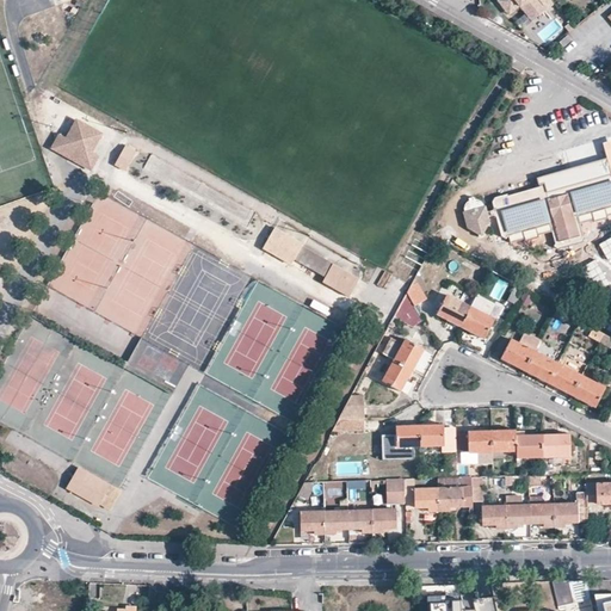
[(513,7),(516,11),(519,7),(523,5),(535,20),(555,4),(551,0),(500,0),(498,2),(506,13),(513,7)]
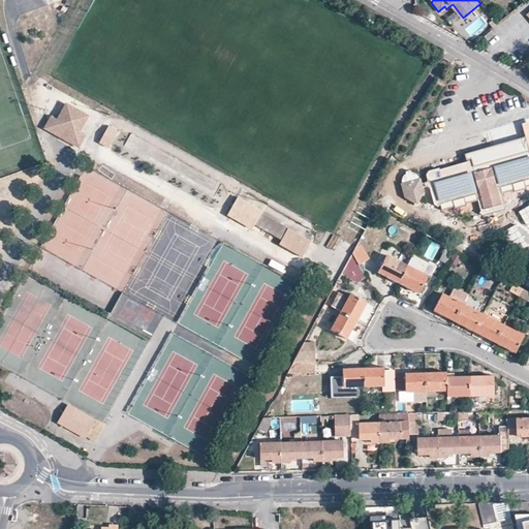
[(461,20),(463,18),(453,4),(449,6),(461,20)]
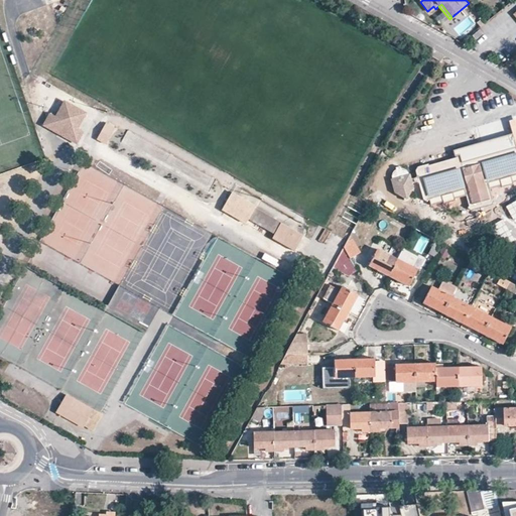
[(474,35),(477,38),(484,33),(480,29),(474,35)]
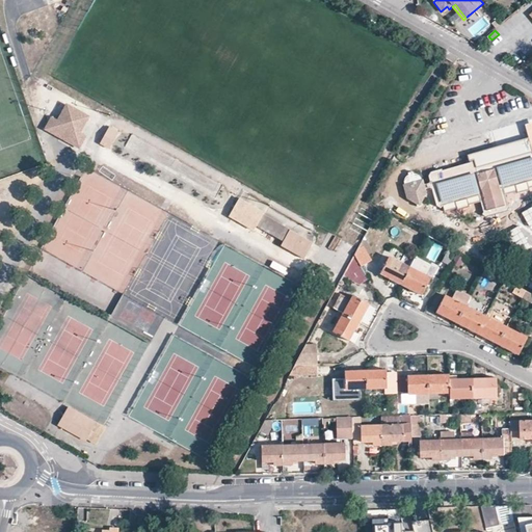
[(86,116),(64,105),(55,121),(49,117),(43,129),(77,149),(83,135),(78,132),(86,116)]
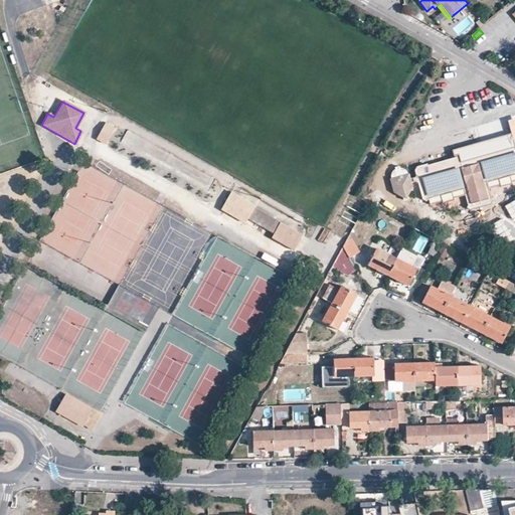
[(104,125),(95,141),(104,146),(113,130),(104,125)]
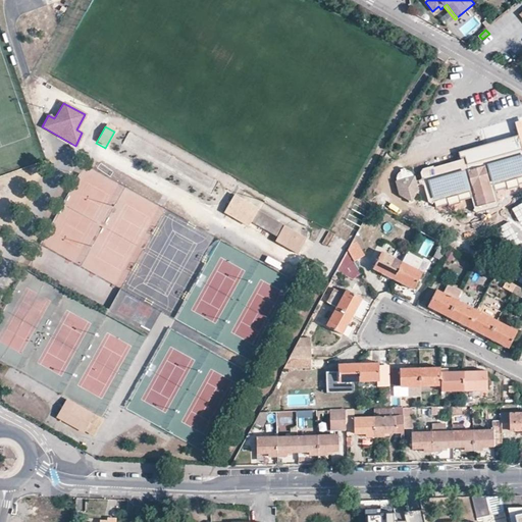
[(217,181),(128,132),(122,143),(211,193),(217,181)]
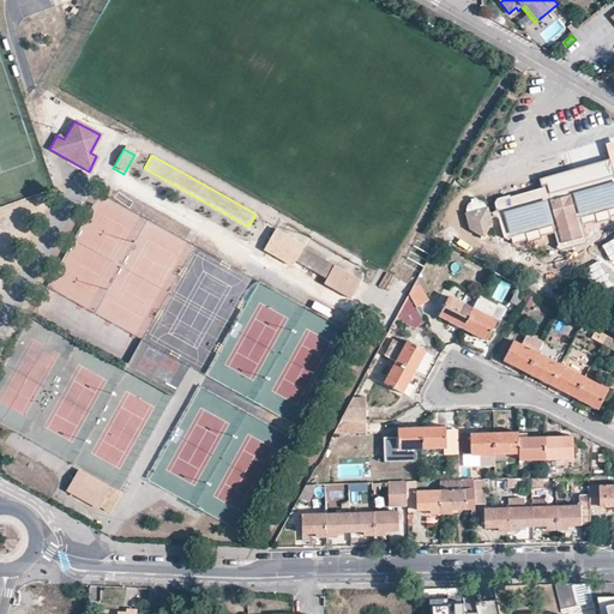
[(613,166),(612,164),(611,167),(590,173),(590,170),(584,170),(585,174),(567,180),(566,178),(561,179),(563,181),(545,187),(543,185),(539,186),(539,188),(521,194),(521,191),(516,193),(516,196),(499,200),(495,199),(494,204),(497,206),(498,209),(493,215),(494,220),(497,218),(501,221),(506,235),(505,236),(510,239),(512,236),(527,232),(531,234),(533,238),(537,235),(536,233),(539,228),(553,224),(559,245),(557,247),(561,248),(564,246),(582,240),(587,241),(589,236),(585,235),(581,216),(595,211),(600,214),(601,216),(606,215),(606,212),(609,208),(613,205),(613,166)]
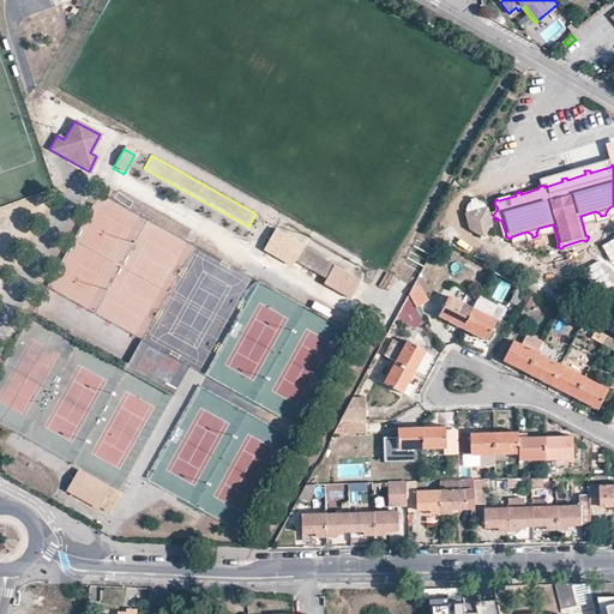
[(489,209),(488,209),(485,204),(482,203),(480,202),(477,202),(476,200),(473,202),(473,204),(471,204),(468,209),(468,215),(467,215),(470,232),(482,239),(488,238),(493,227),(489,209)]
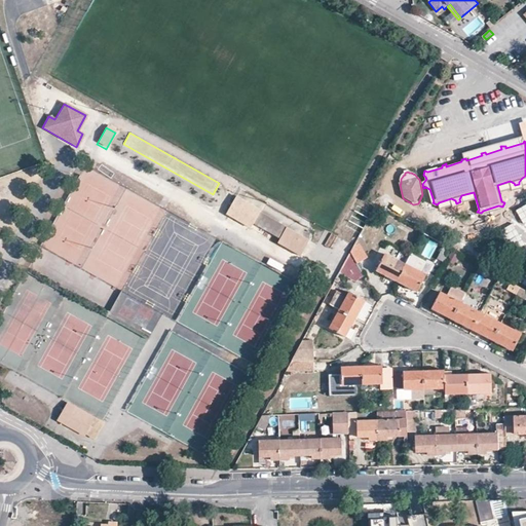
[(235,197),(225,215),(251,229),(253,224),(280,239),(278,243),(301,256),(309,239),(259,213),(260,211),(235,197)]
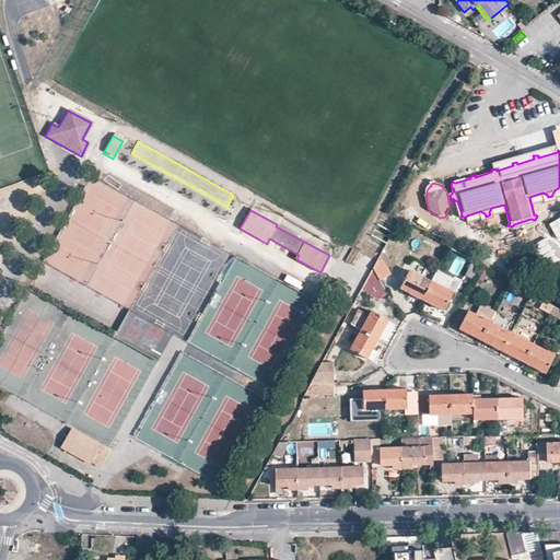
[(380,281),(392,275),(383,260),(371,267),(380,281)]
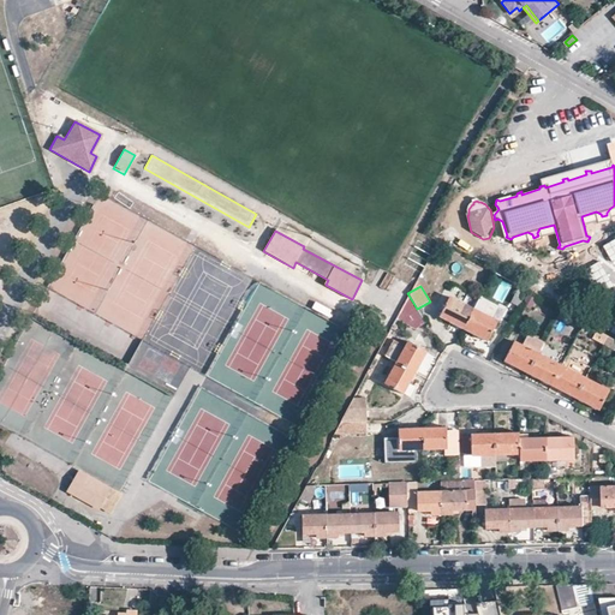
[(512,302),(519,305),(525,292),(518,288),(512,302)]
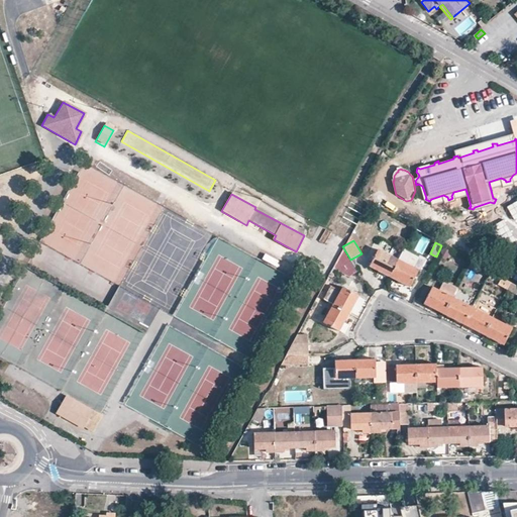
[(439,256),(445,260),(450,251),(443,247),(439,256)]
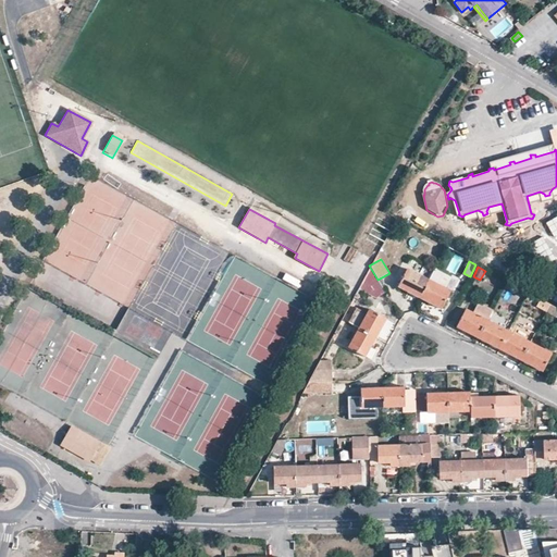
[(419,297),(429,280),(407,269),(397,286),(419,297)]
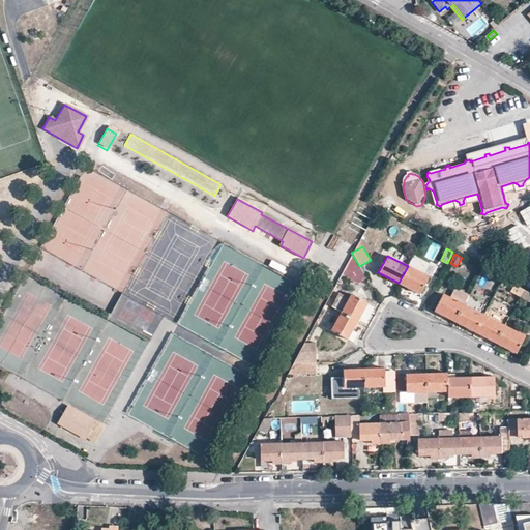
[(408,266),(399,283),(419,293),(429,276),(423,274),(429,264),(413,256),(408,266)]
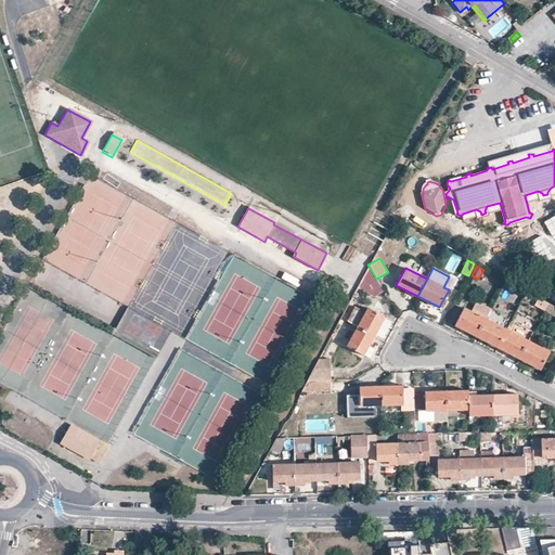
[(368,295),(379,289),(370,272),(365,281),(368,285),(363,287),(368,295)]
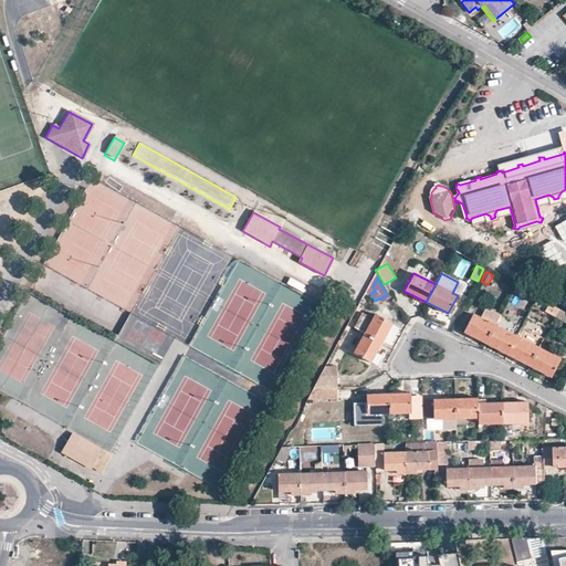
[(565,323),(565,322),(565,313),(548,304),(545,312),(565,323)]
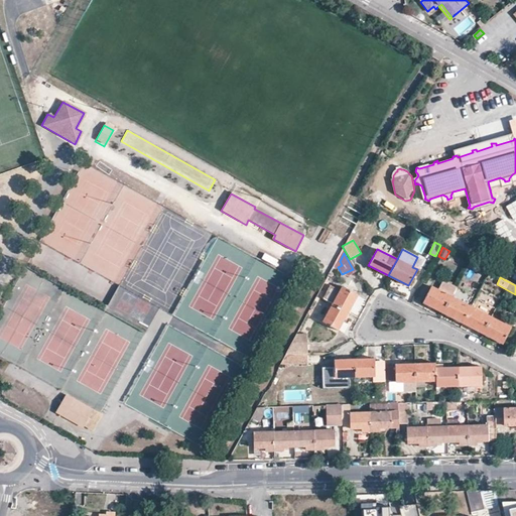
[(442,312),(450,297),(456,287),(442,280),(437,290),(431,287),(423,302),(442,312)]
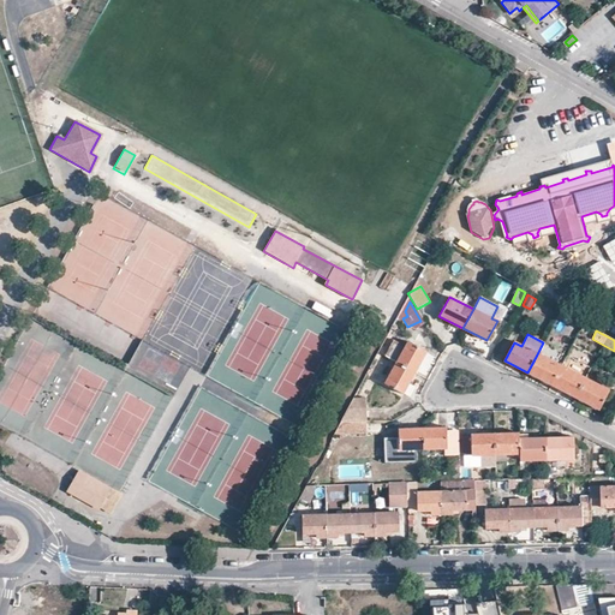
[(396,363),(415,374),(425,352),(407,341),(405,346),(393,340),(384,357),(396,363)]
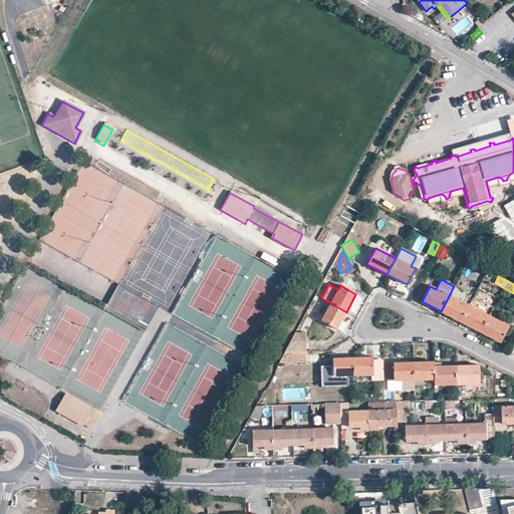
[(449,296),(441,311),(461,321),(469,306),(449,296)]
